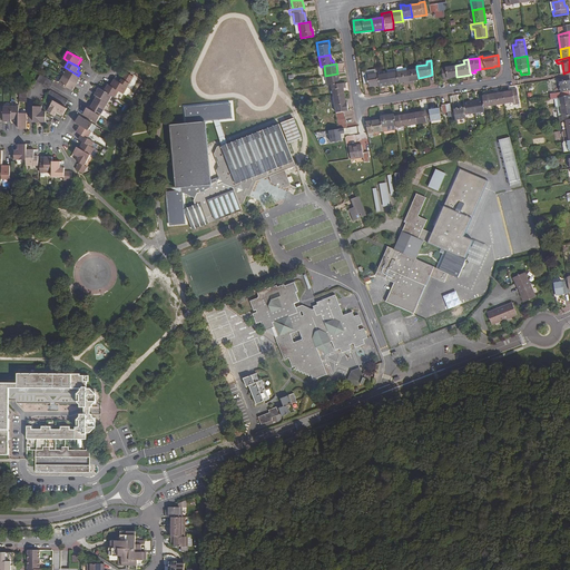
[(449,78),(457,77),(455,66),(441,68),(442,80),(449,79),(449,78)]
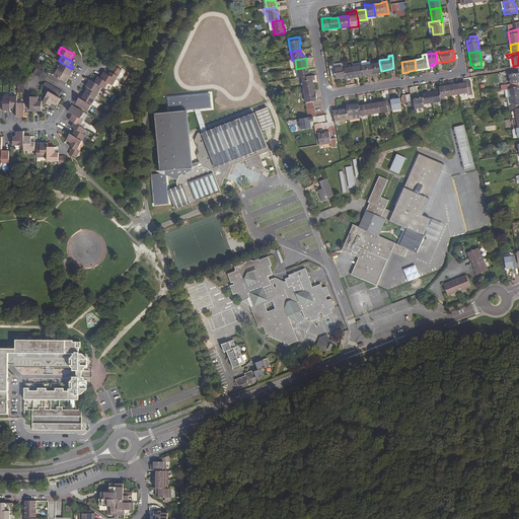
[(62,63),(58,69),(70,76),(72,74),(74,70),(71,69),(62,63)]
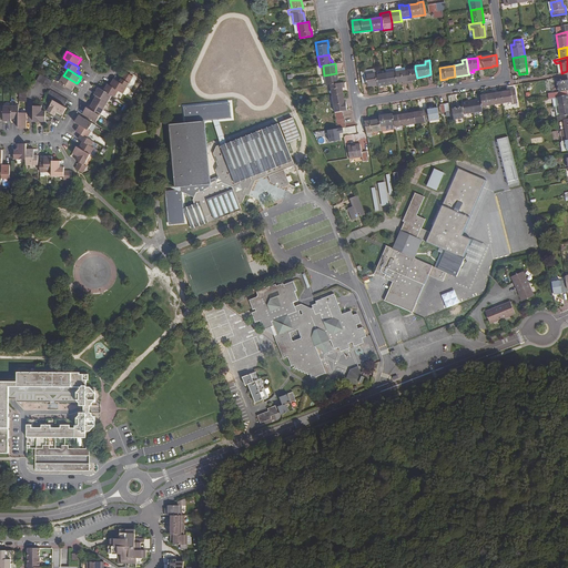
[(417,80),(417,78),(415,69),(405,70),(407,83),(412,83),(412,81),(417,80)]
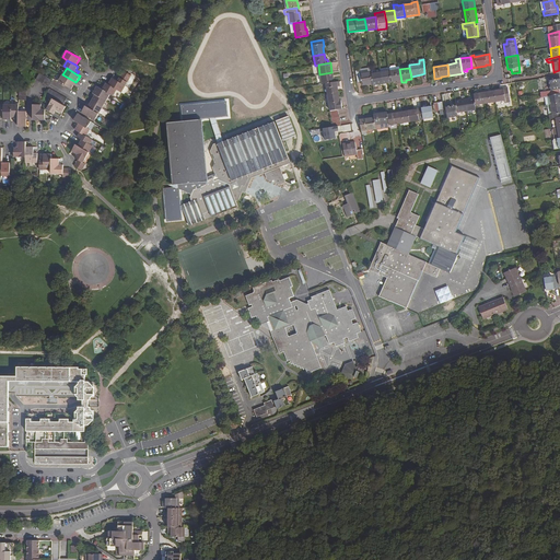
[(397,83),(401,82),(399,69),(389,71),(391,82),(396,81),(397,83)]
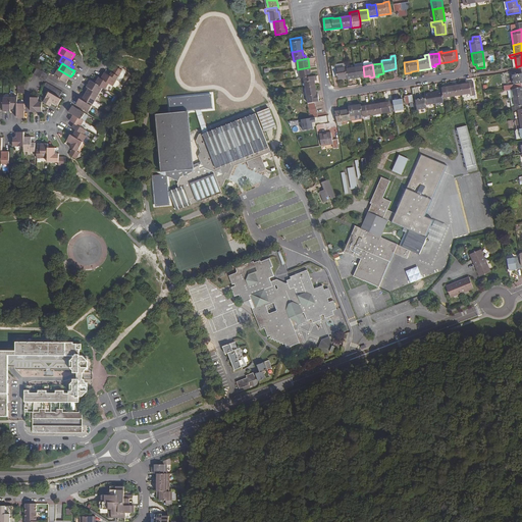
[(345,69),(345,67),(335,69),(334,66),(330,67),(332,77),(336,77),(336,80),(347,77),(345,69)]
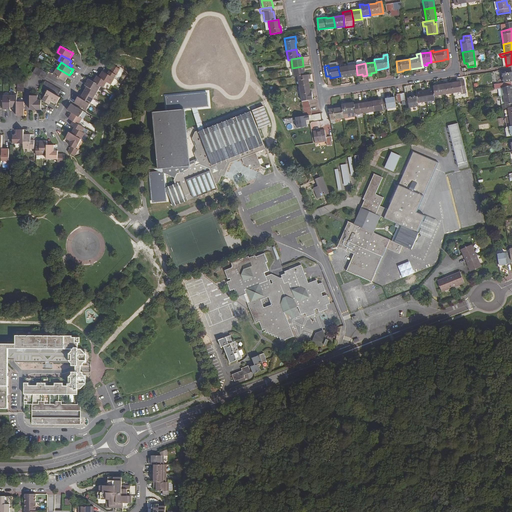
[(357,75),(356,65),(347,66),(348,76),(357,75)]
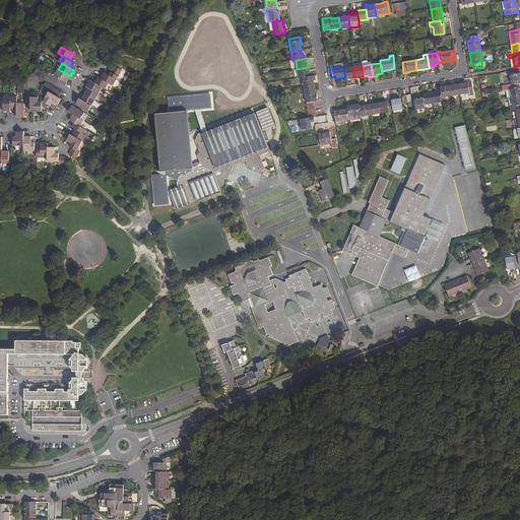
[(310,76),(308,67),(297,69),(298,78),(310,76)]
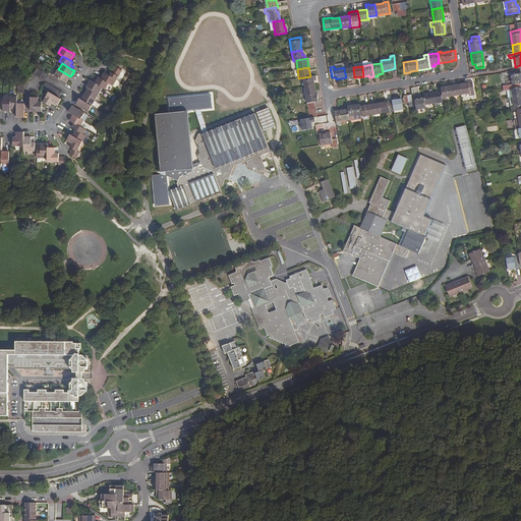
[(346,79),(354,77),(353,67),(344,69),(346,77),(346,79)]
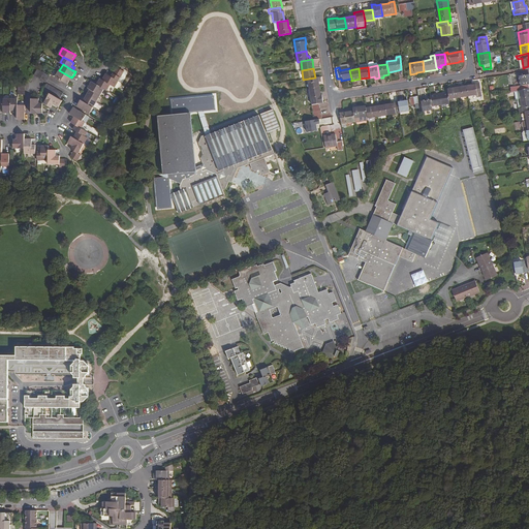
[(59,70),(55,76),(68,84),(69,82),(71,78),(59,70)]
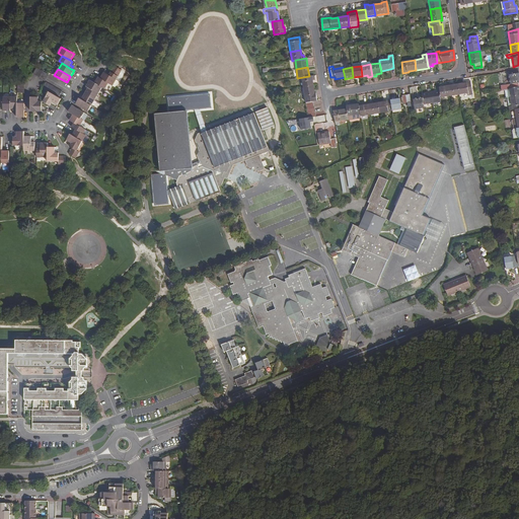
[(101,77),(100,78),(108,83),(113,85),(119,76),(112,72),(110,72),(108,75),(104,72),(103,73),(101,77)]
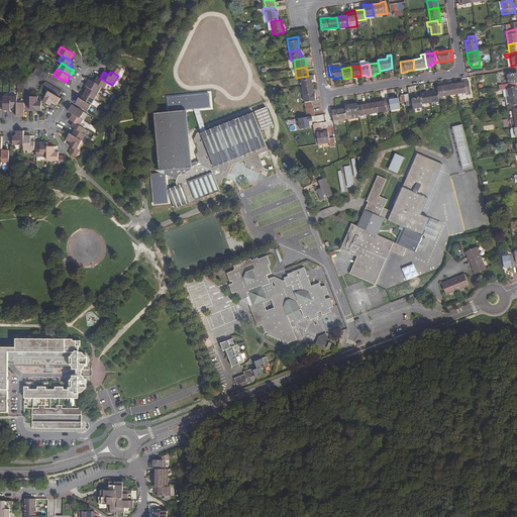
[(516,82),(516,73),(507,75),(508,84),(514,83),(516,82)]
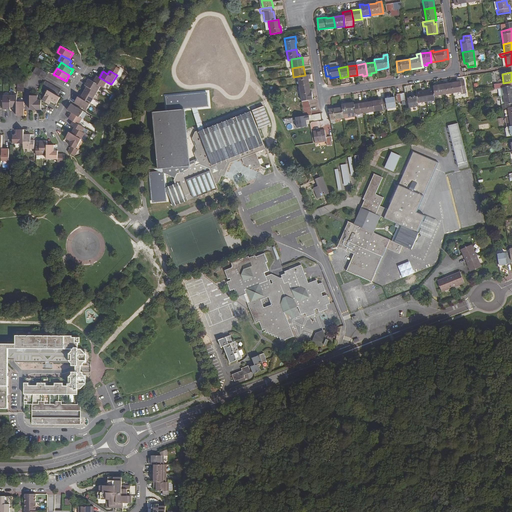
[(310,79),(309,75),(297,76),(299,85),(309,84),(308,79),(310,79)]
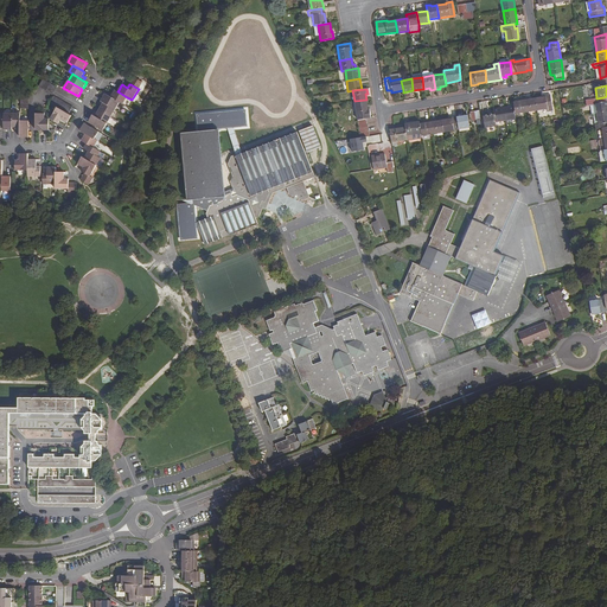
[(110,93),(108,96),(120,102),(122,104),(127,97),(117,91),(115,90),(114,91),(113,94),(110,93)]
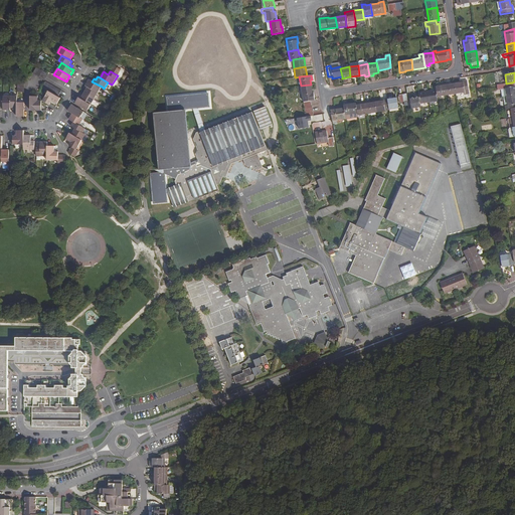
[(88,82),(86,86),(98,93),(102,87),(92,81),(90,79),(88,82)]
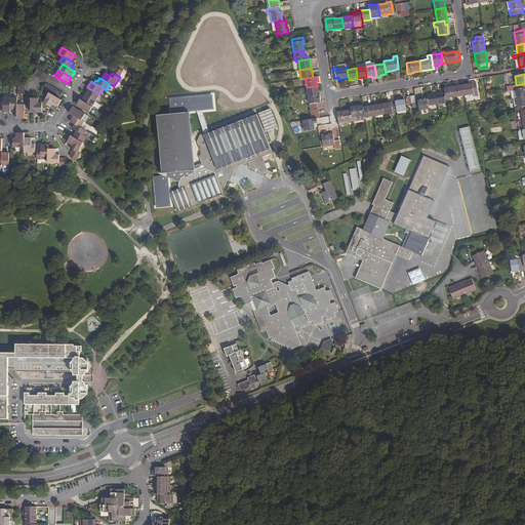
[(470,84),(462,85),(463,95),(473,94),(473,96),(477,96),(475,82),(470,83),(470,84)]
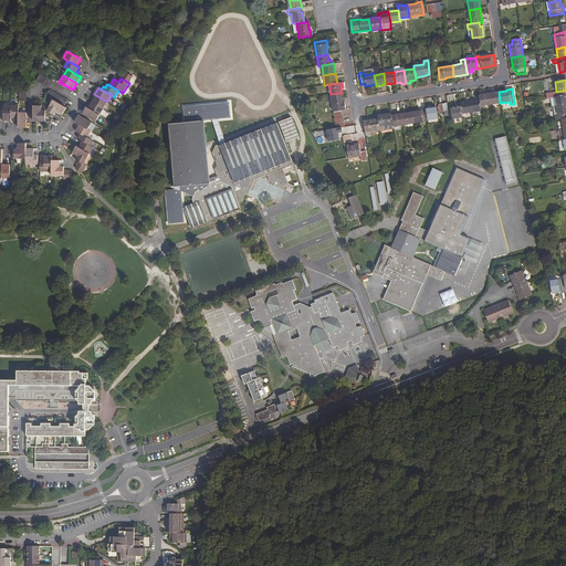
[(500,103),(499,92),(493,93),(492,91),(488,92),(490,105),(500,103)]
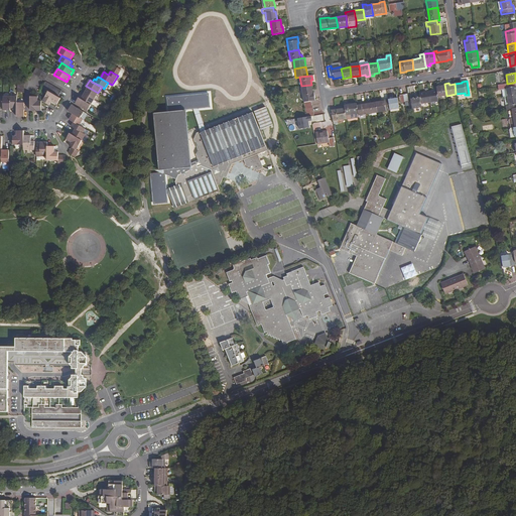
[(515,86),(514,87),(513,83),(507,84),(498,85),(498,91),(502,90),(505,90),(507,97),(515,95),(515,86)]
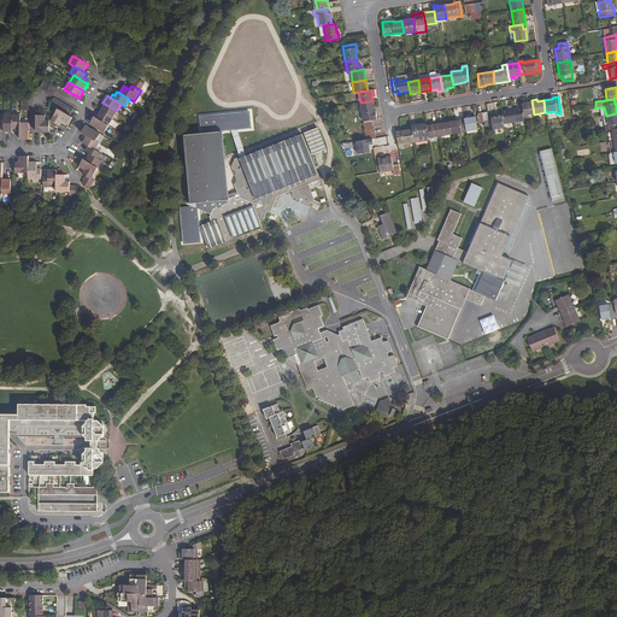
[(534,115),(532,100),(527,101),(527,104),(522,104),(522,109),(523,116),(534,115)]
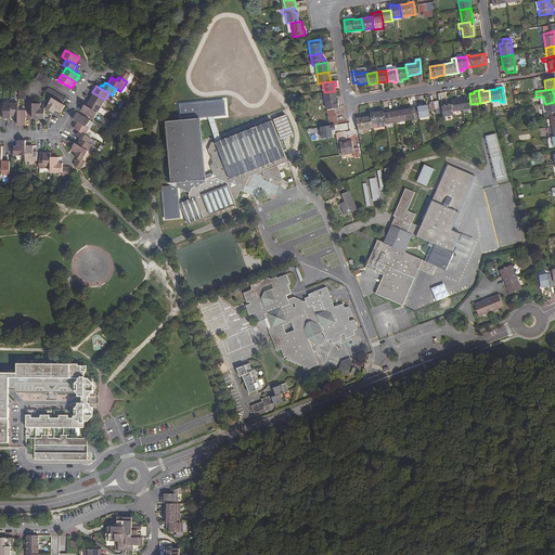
[(336,99),(335,91),(324,92),(326,110),(335,108),(338,107),(337,99),(336,99)]
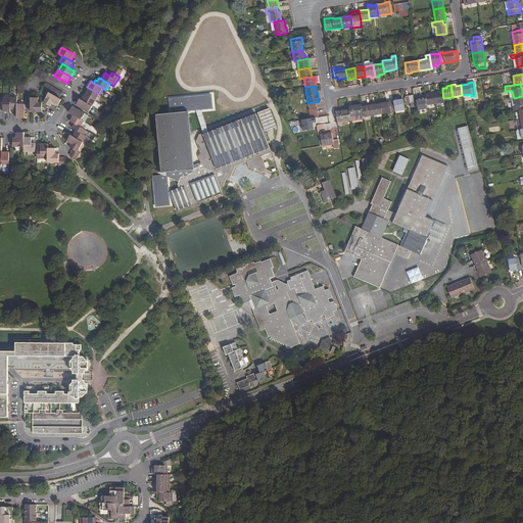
[(87,91),(86,94),(96,100),(99,94),(87,87),(86,88),(85,90),(87,91)]
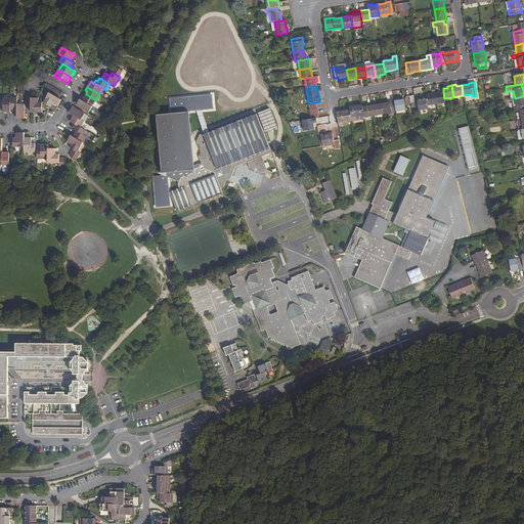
[(49,92),(43,102),(50,106),(51,105),(52,103),(58,106),(59,103),(61,99),(59,98),(56,96),(52,94),(49,92)]
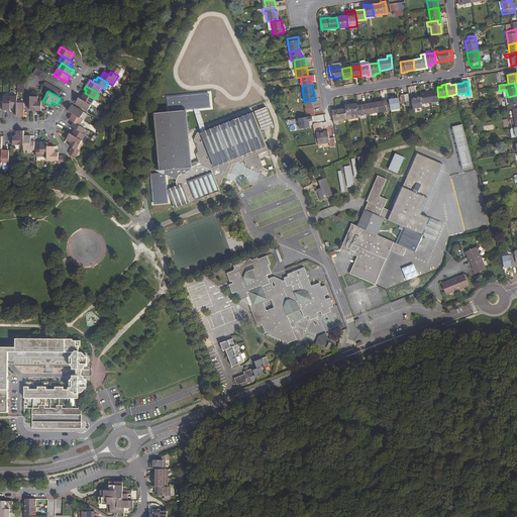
[(438,97),(437,91),(428,92),(430,102),(439,101),(438,97)]
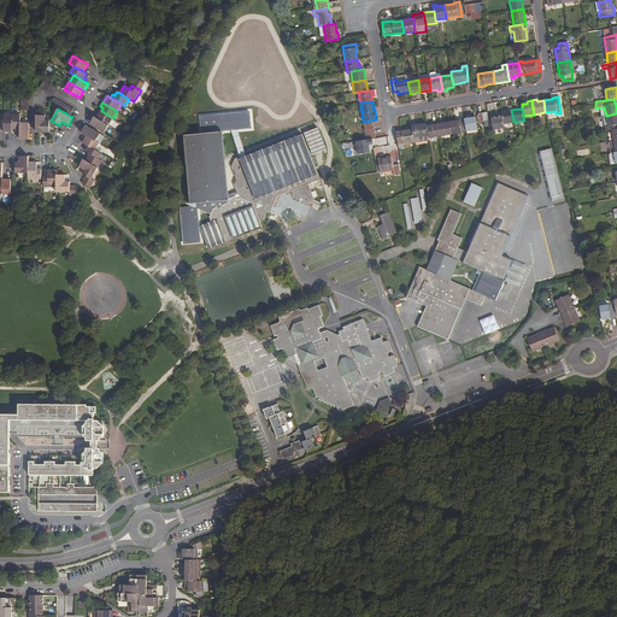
[(513,122),(511,110),(500,112),(501,116),(503,124),(513,122)]
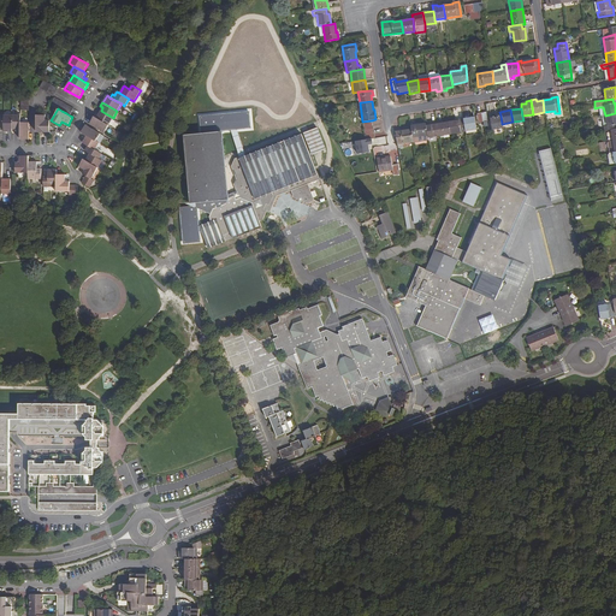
[(95,114),(94,117),(110,125),(113,118),(101,111),(99,114),(96,113),(95,114)]
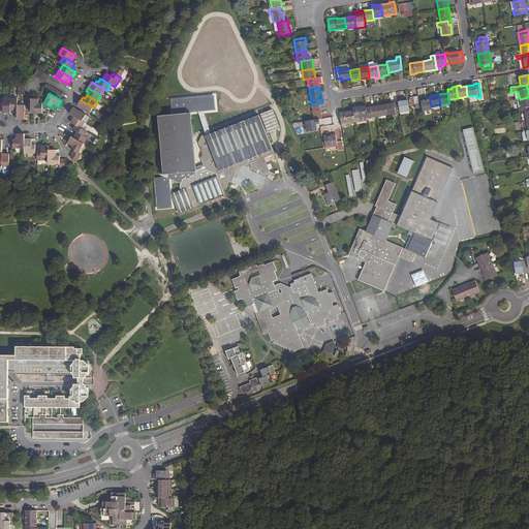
[(173,115),(190,113),(198,113),(204,112),(216,111),(214,95),(172,98),(173,115)]
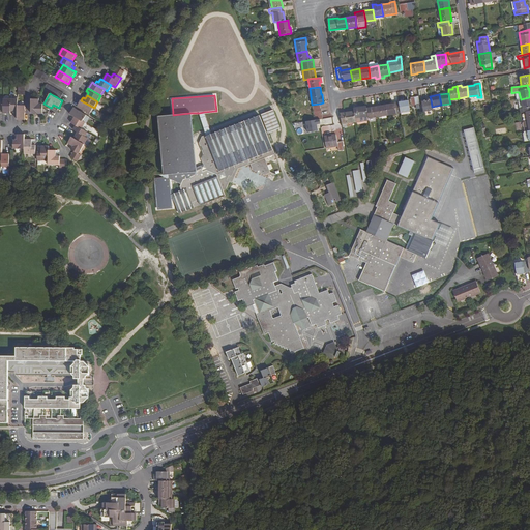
[(529,97),(521,99),(522,109),(520,109),(520,113),(525,112),(529,110),(529,97)]
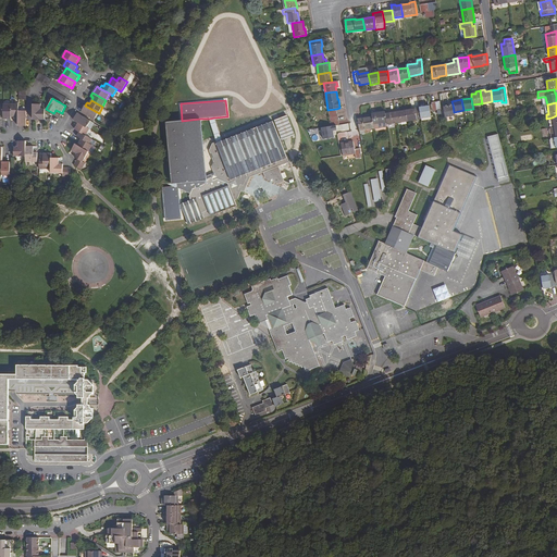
[(33,103),(33,120),(38,120),(45,120),(45,109),(41,109),(41,104),(33,103)]
